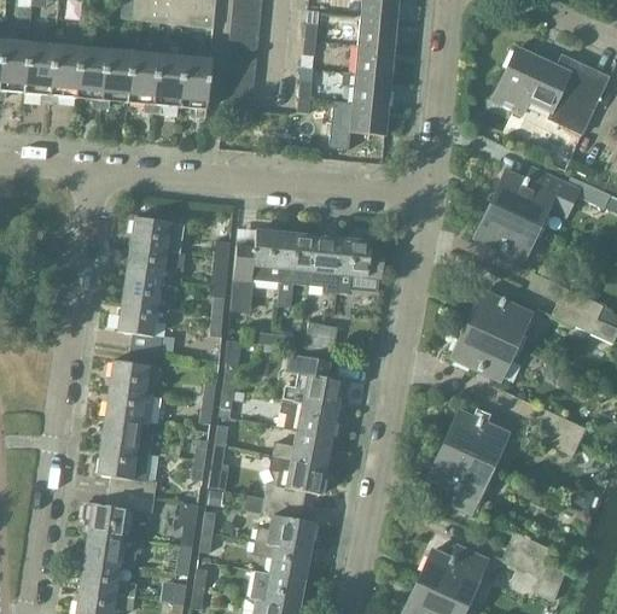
[(122,0),(120,17),(134,18),(137,0),(122,0)]
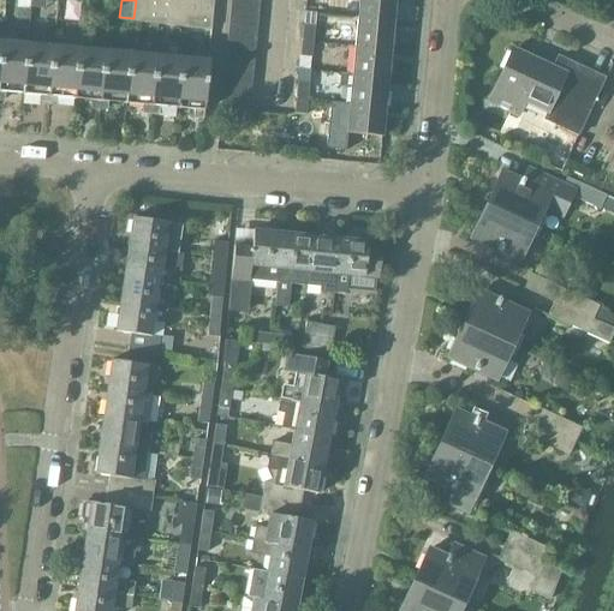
[(136,0),(133,18),(160,22),(161,0),(136,0)]
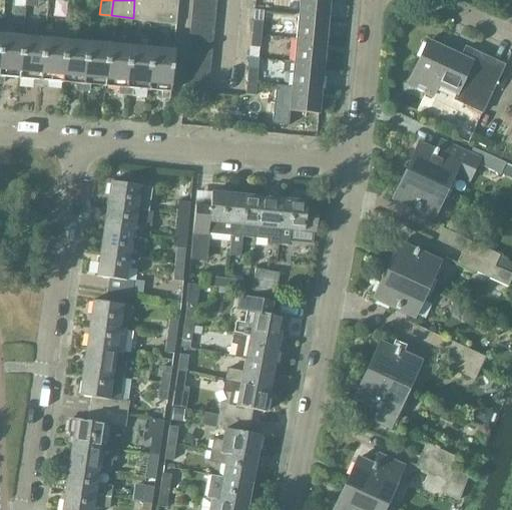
[(134,0),(133,18),(154,20),(156,0),(134,0)]
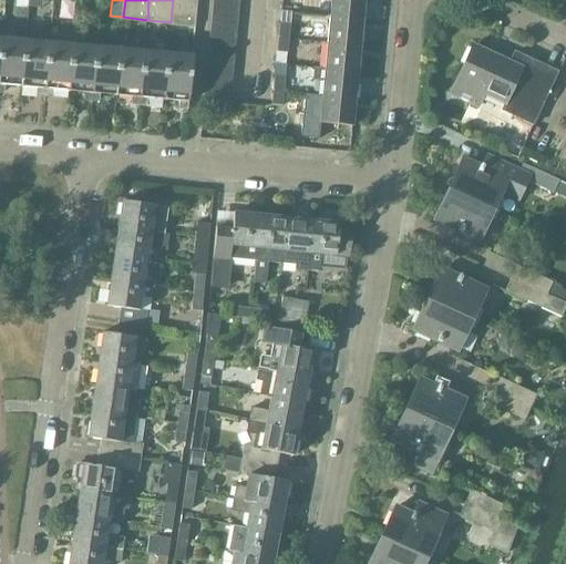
[(173,0),(171,22),(196,26),(198,0),(173,0)]
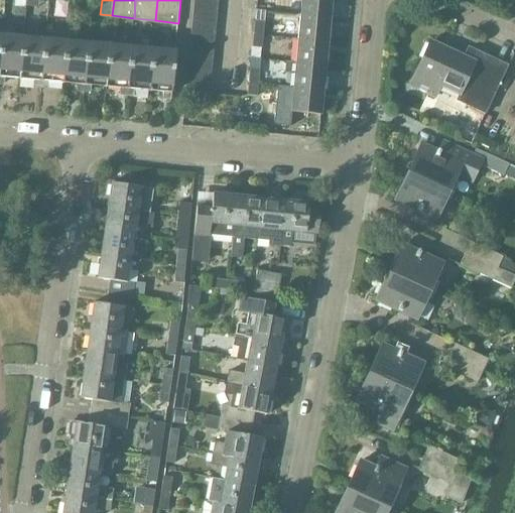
[(301,0),(300,13),(330,15),(331,0),(301,0)]
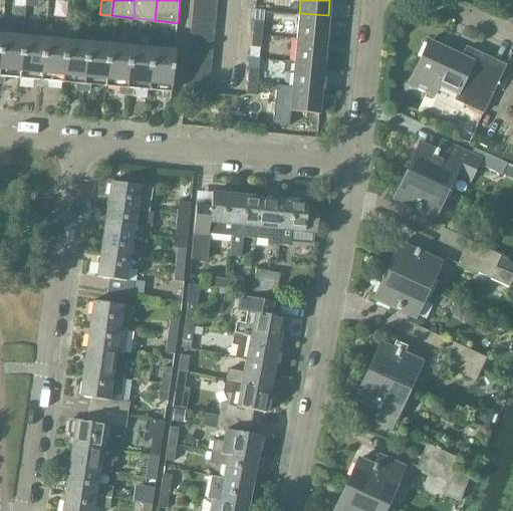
[(193,5),(192,17),(216,19),(217,7),(193,5)]
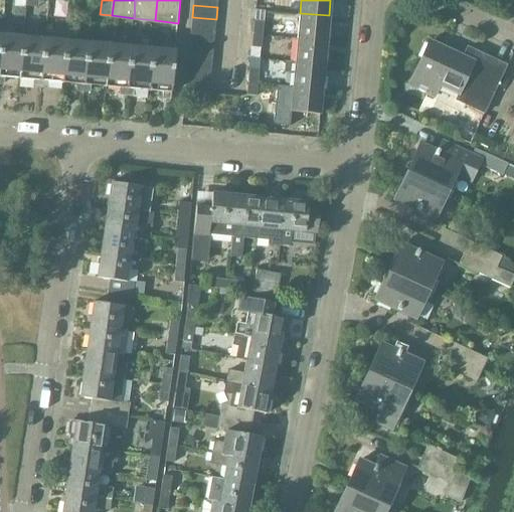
[(300,13),(298,37),(327,39),(329,15),(300,13)]
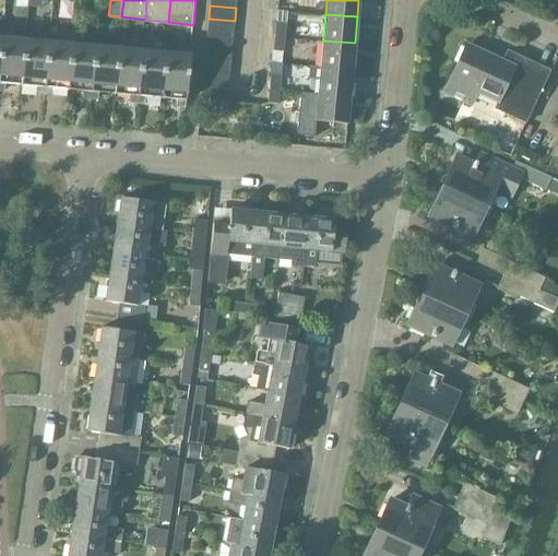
[(209,19),(208,32),(234,34),(235,21),(209,19)]
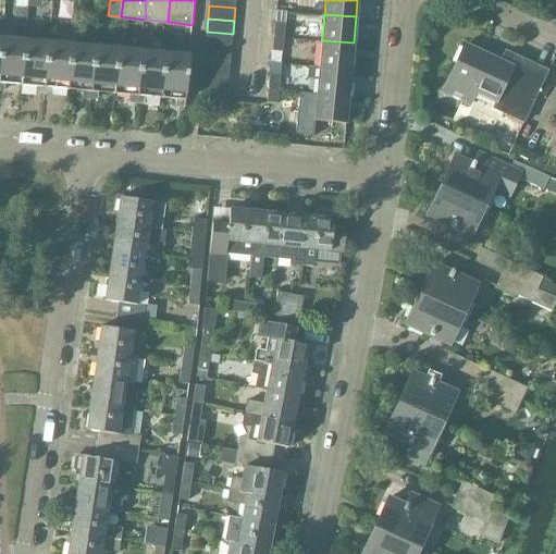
[(275,20),(273,36),(284,36),(286,21),(275,20)]
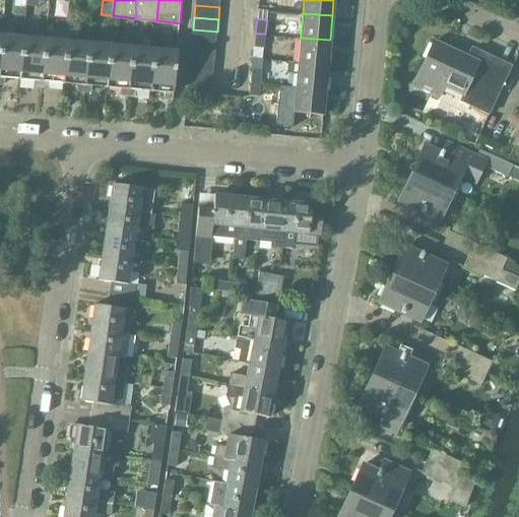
[(193,29),(191,42),(215,44),(217,31),(193,29)]
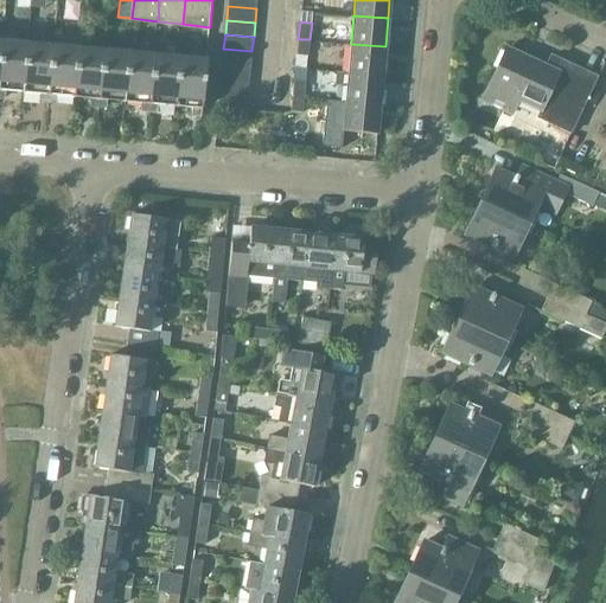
[(2,39),(0,69),(0,94),(5,95),(6,89),(24,90),(29,42),(2,39)]
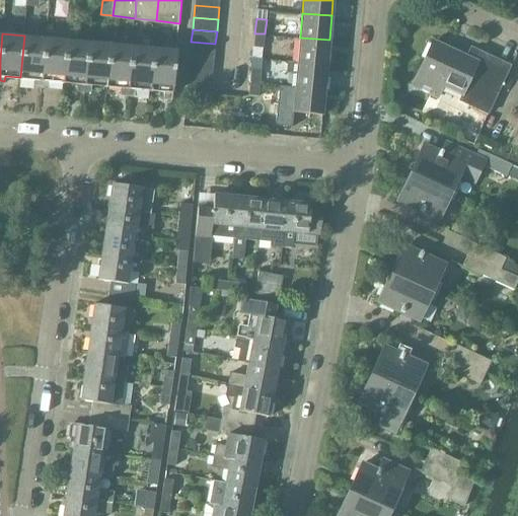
[(254,33),(253,46),(264,46),(265,33),(254,33)]
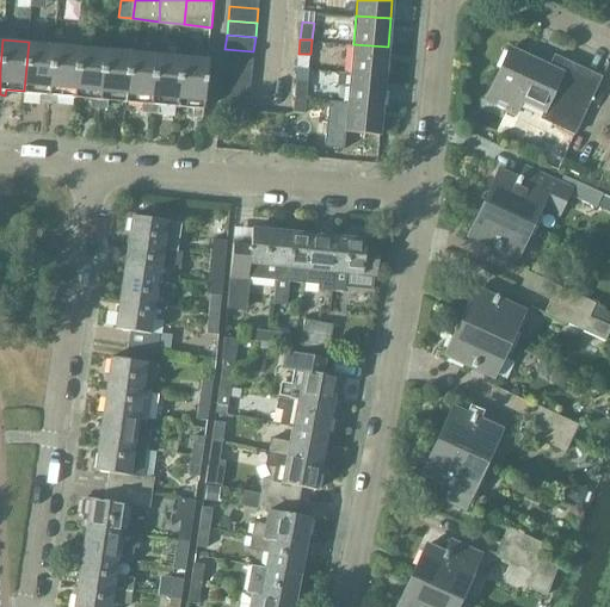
[(29,42),(24,91),(42,93),(42,99),(49,99),(54,44),(29,42)]
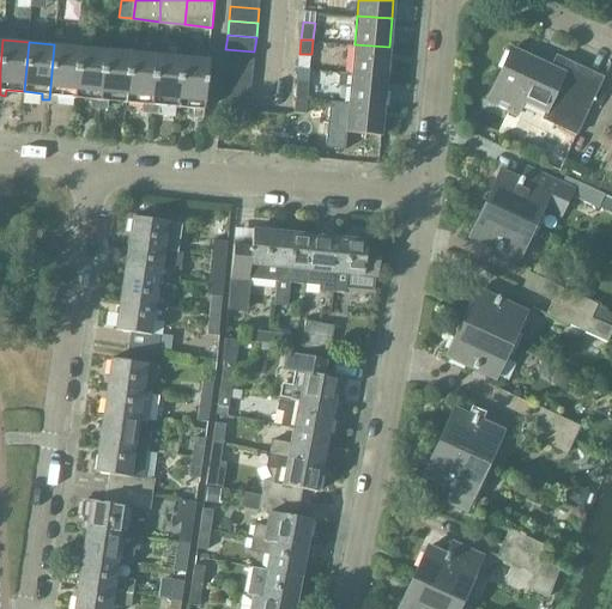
[(54,44),(49,99),(56,101),(56,95),(76,96),(79,47),(54,44)]
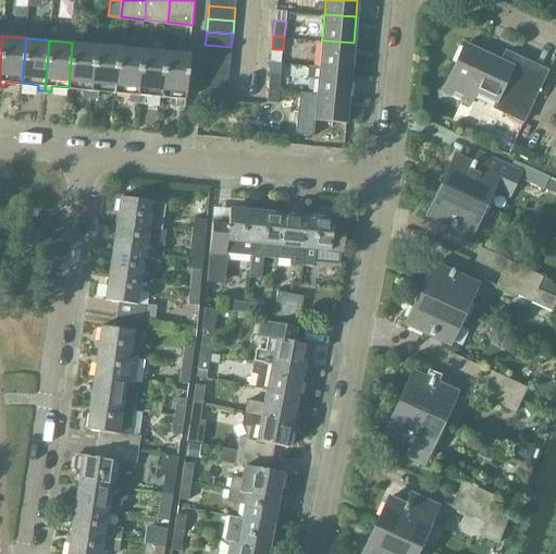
[(322,40),(320,65),(351,69),(354,42),(322,40)]
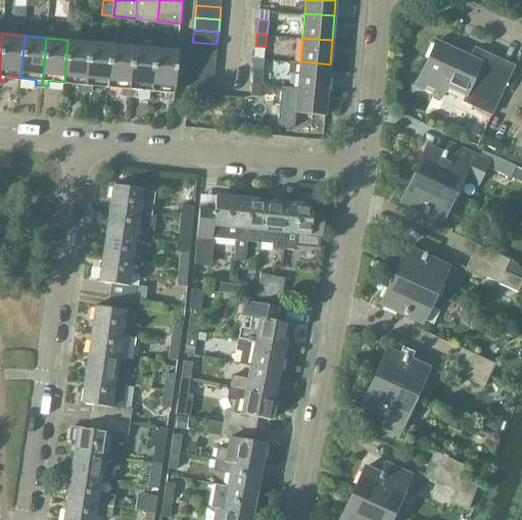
[(67,40),(64,82),(80,84),(80,88),(86,89),(86,84),(90,42),(67,40)]
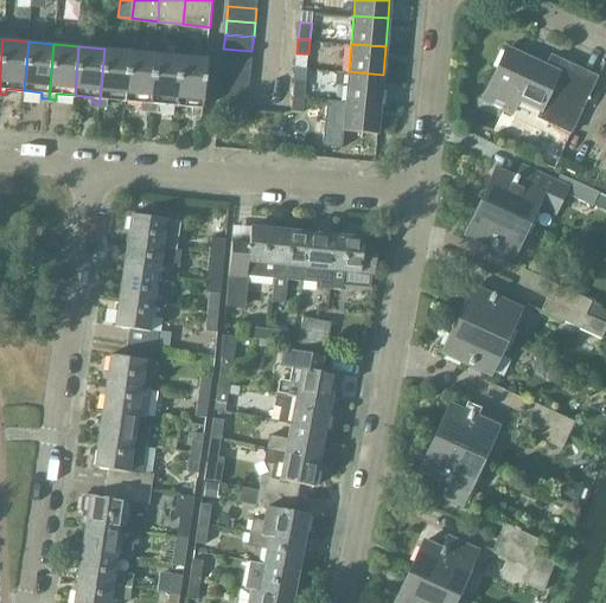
[(506,46),(483,97),(512,111),(518,97),(541,108),(537,114),(572,130),(598,75),(552,53),(547,64),(506,46)]
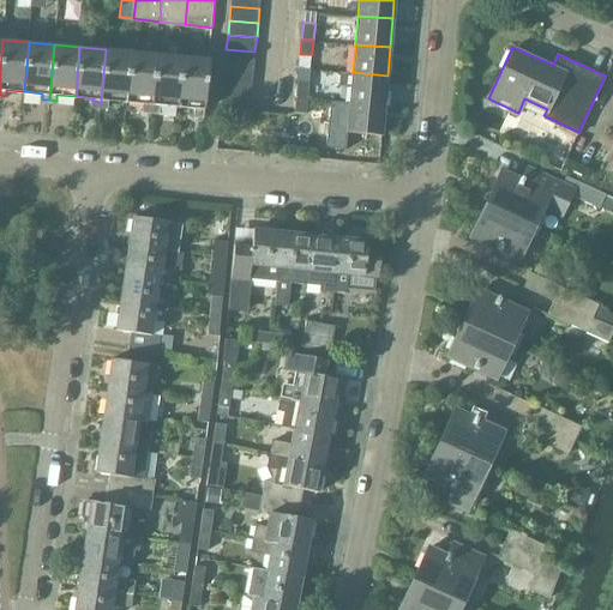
[(106,49),(101,98),(101,104),(108,106),(108,100),(127,101),(131,52),(106,49)]
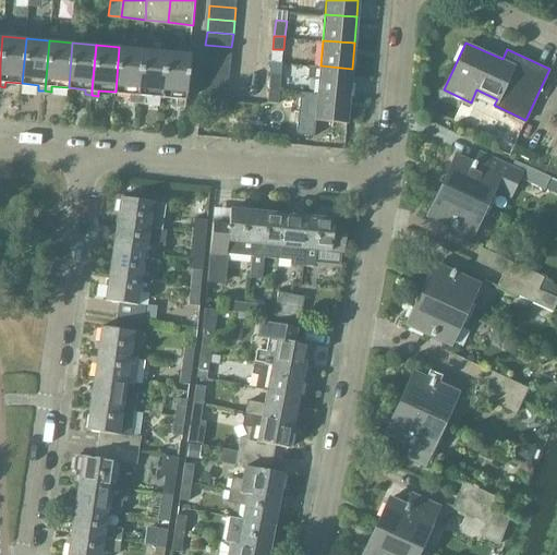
[(205,45),(204,57),(230,60),(231,47),(205,45)]
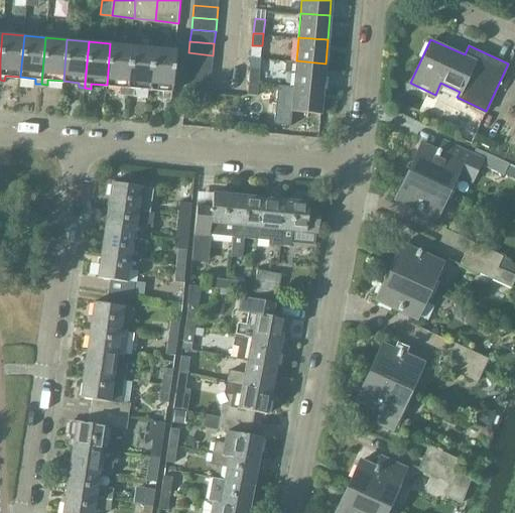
[(121,91),(127,92),(132,45),(110,43),(107,85),(122,86),(121,91)]
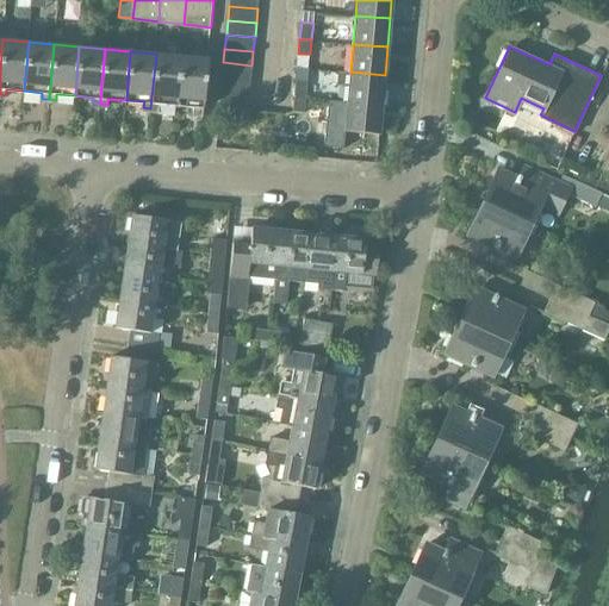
[(181,56),(156,54),(150,108),(159,108),(159,104),(176,105),(181,56)]
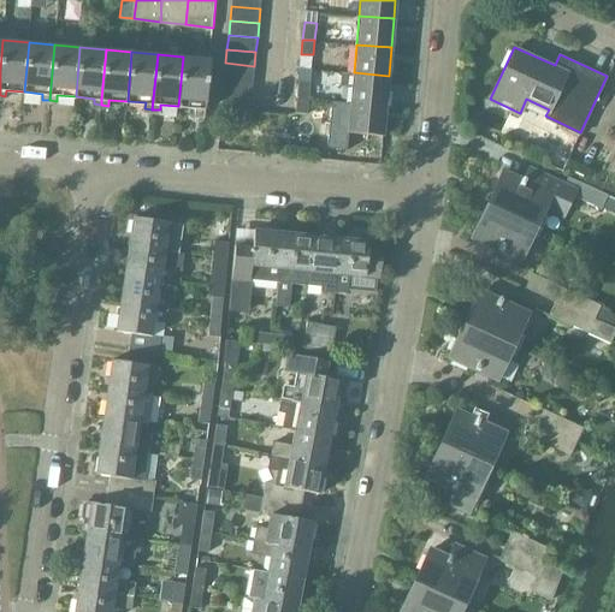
[(183,57),(178,106),(197,107),(197,113),(205,114),(210,59),(183,57)]
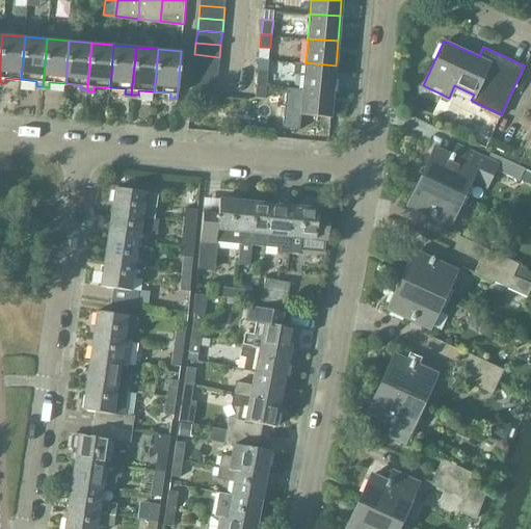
[(259,49),(259,61),(269,62),(270,50),(259,49)]
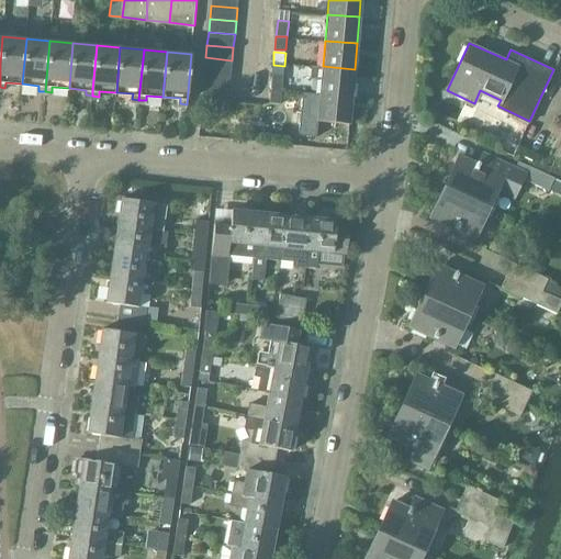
[(205,57),(204,70),(231,74),(232,60),(205,57)]
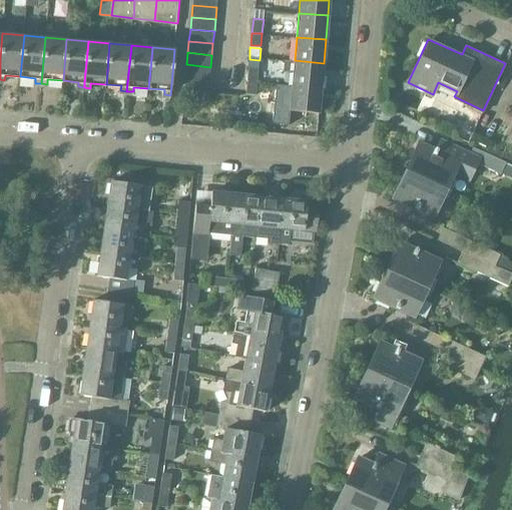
[(249,59),(246,80),(258,81),(260,60),(249,59)]
